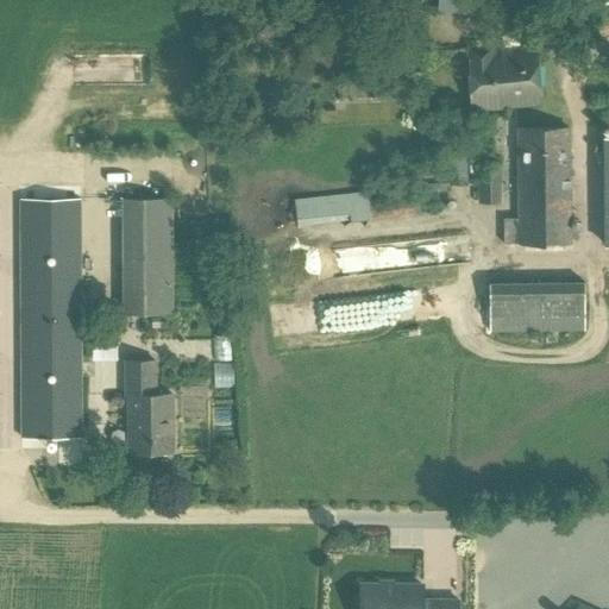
[(439,0),(439,12),(479,14),(481,0),(439,0)]
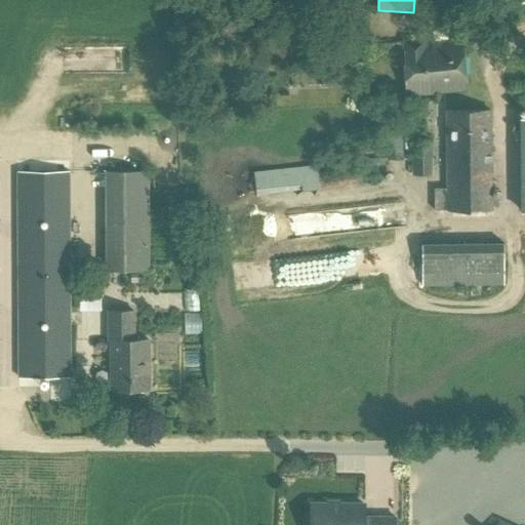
[(461,41),(403,43),(405,94),(463,91),(461,41)]
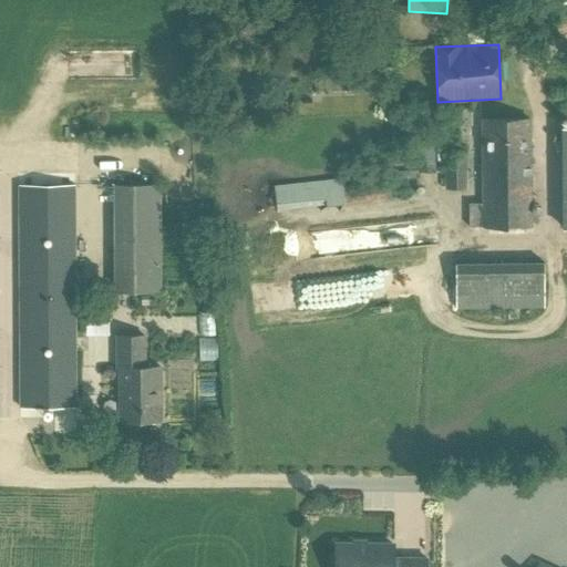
[(474,106),(463,107),(464,129),(475,127),(474,106)]
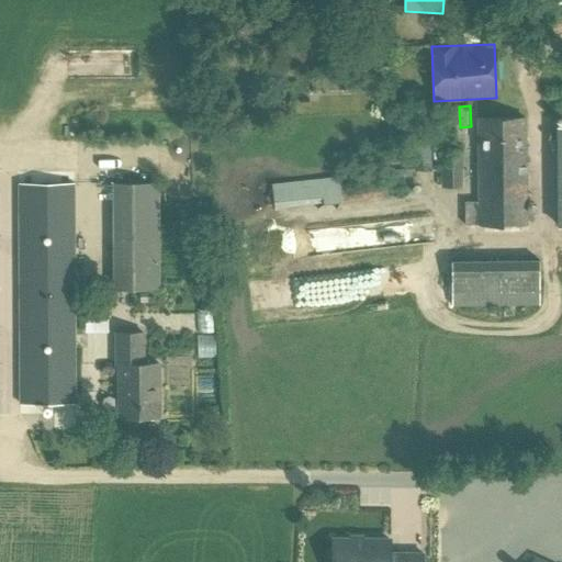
[(480,201),(465,202),(467,225),(526,224),(525,120),(479,120),(480,201)]
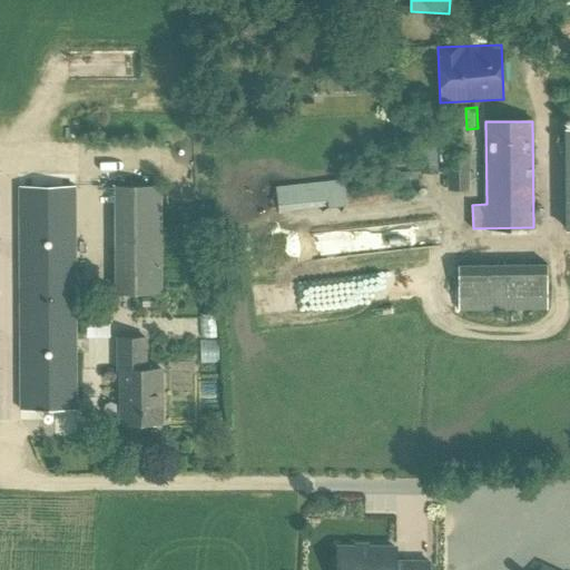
[(213,137),(214,153),(226,151),(225,136),(213,137)]
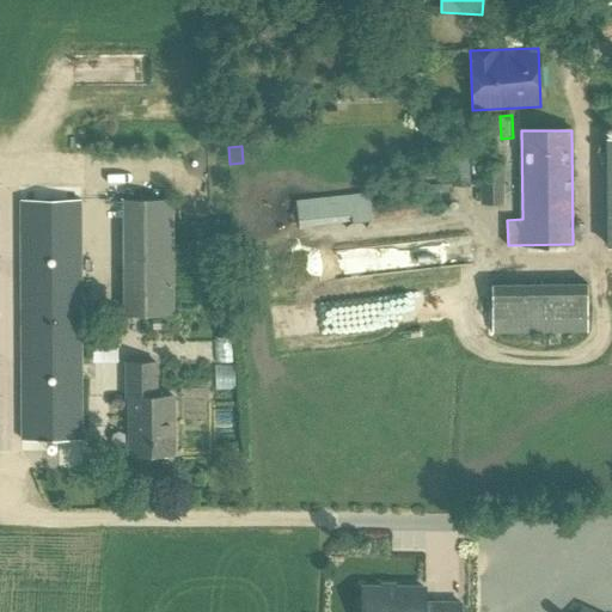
[(459,160),(450,161),(452,187),(461,185),(459,160)]
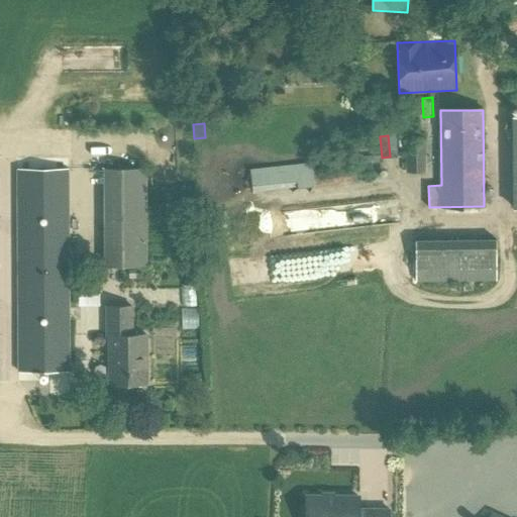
[(406,139),(406,173),(426,173),(425,139),(406,139)]
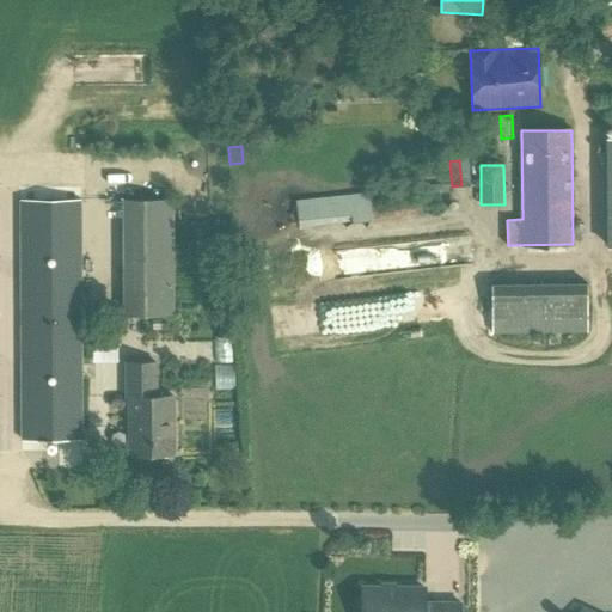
[(446,183),(297,201),(300,228),(451,210),(446,183)]
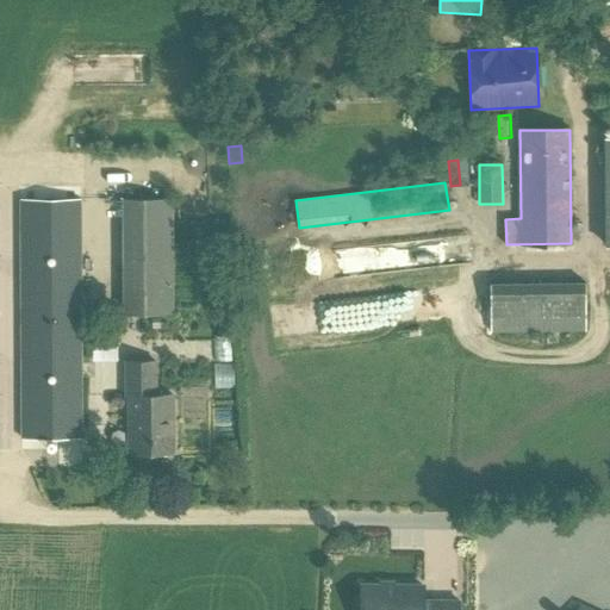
[(80,200),(19,200),(20,439),(82,439),(80,200)]
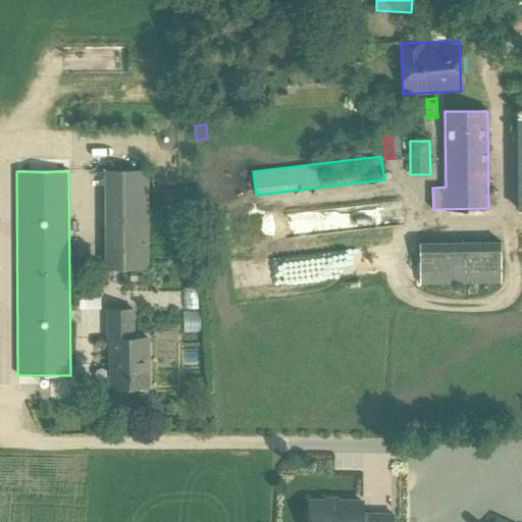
[(147,171),(106,171),(107,269),(148,269),(147,171)]
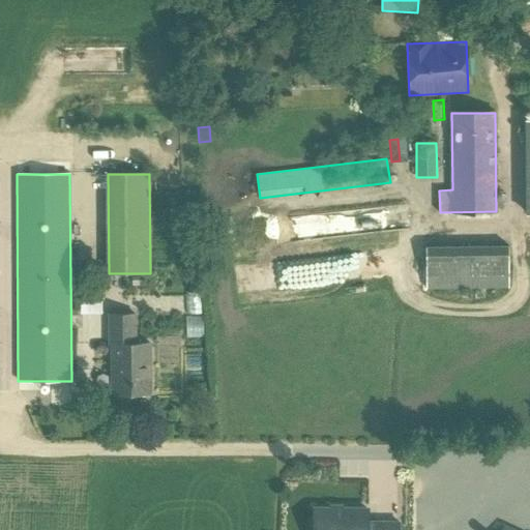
[(388,221),(389,203),(357,202),(356,219),(388,221)]
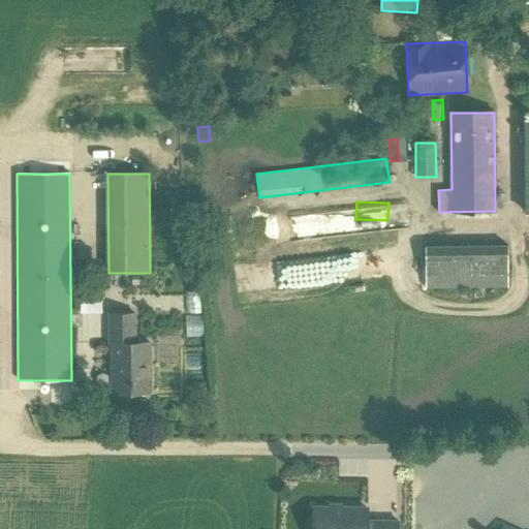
[(508,248),(427,248),(427,287),(508,287),(508,248)]
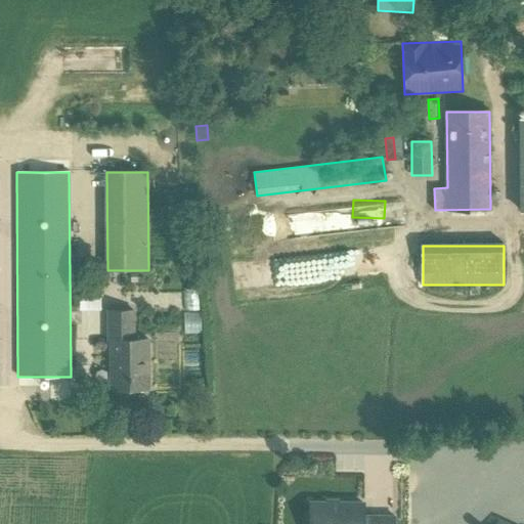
[(71,310),(92,310),(92,284),(71,284),(71,310)]
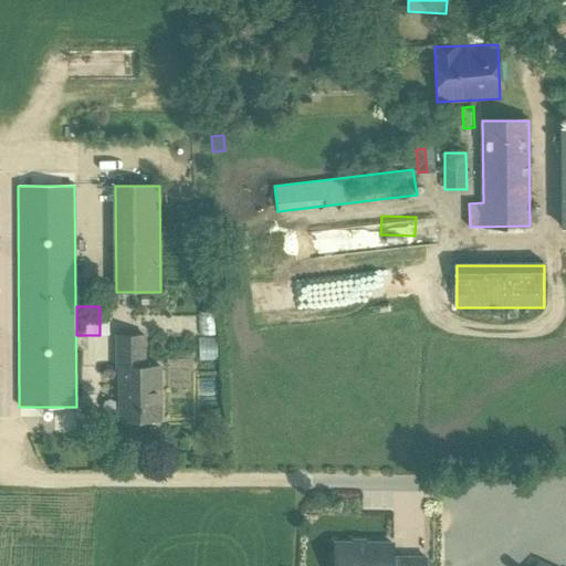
[(144,335),(116,335),(116,367),(118,367),(118,419),(160,419),(160,366),(144,366),(144,335)]
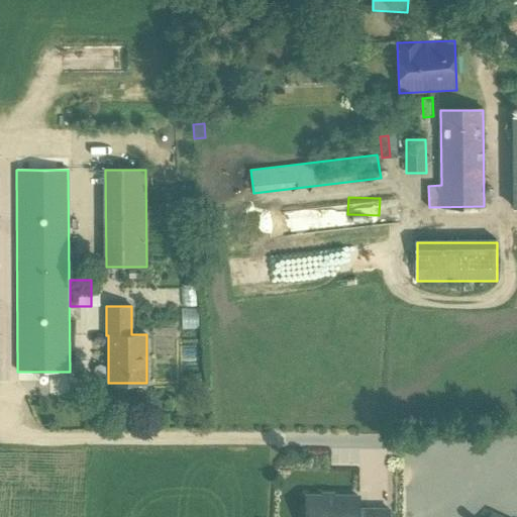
[(78,308),(78,325),(94,325),(94,308),(78,308)]
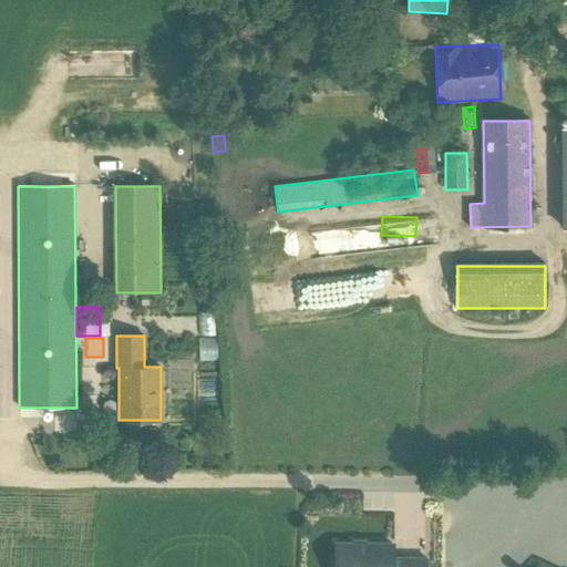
[(216,338),(199,338),(200,363),(217,362),(216,338)]
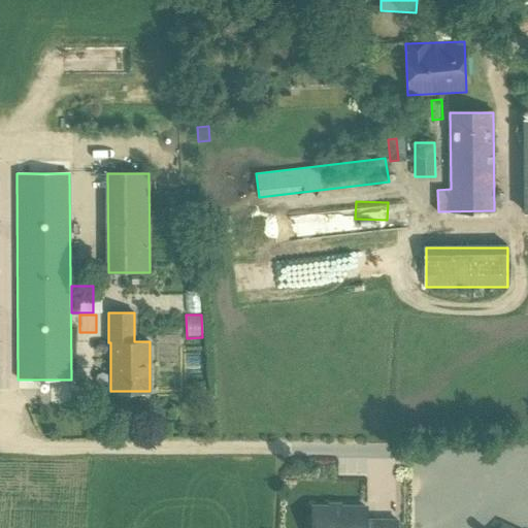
[(152,381),(174,381),(175,329),(153,329),(152,381)]
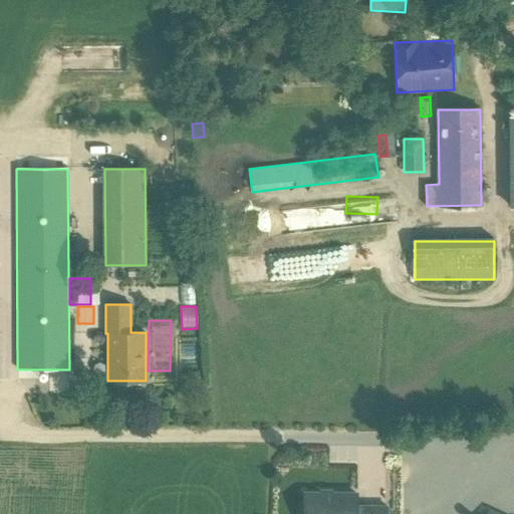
[(300,491),(299,513),(387,513),(387,506),(356,506),(356,481),(305,481),(305,490),(300,491)]
